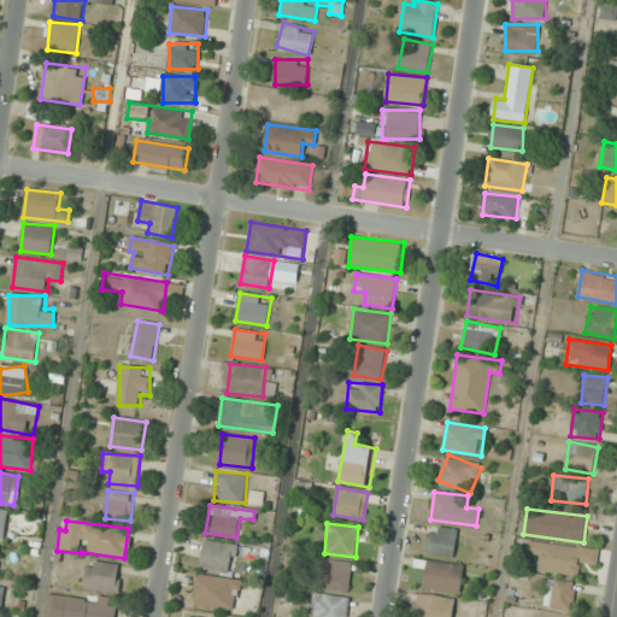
[(456,554),(456,528),(429,528),(429,554),(456,554)]
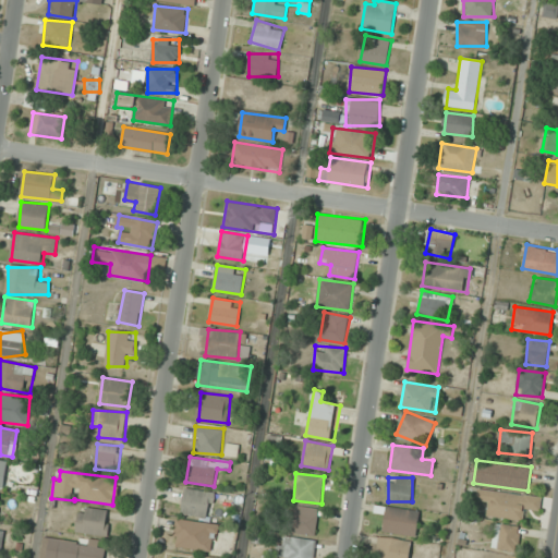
[(209,518),(214,493),(185,488),(181,513),(209,518)]
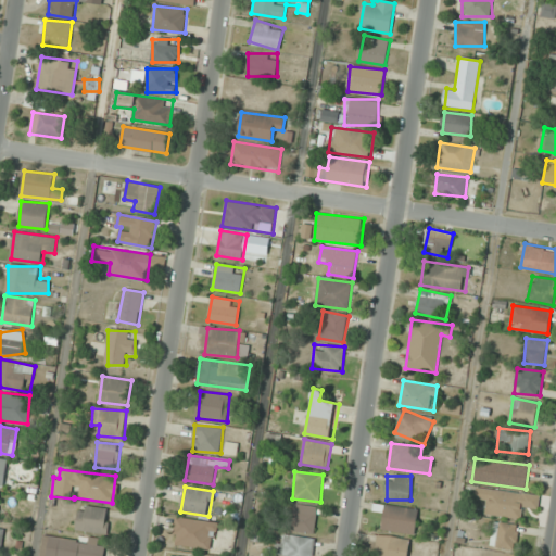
[(484,514),(521,519),(522,507),(539,509),(540,495),(477,487),(475,498),(487,501),(484,514)]
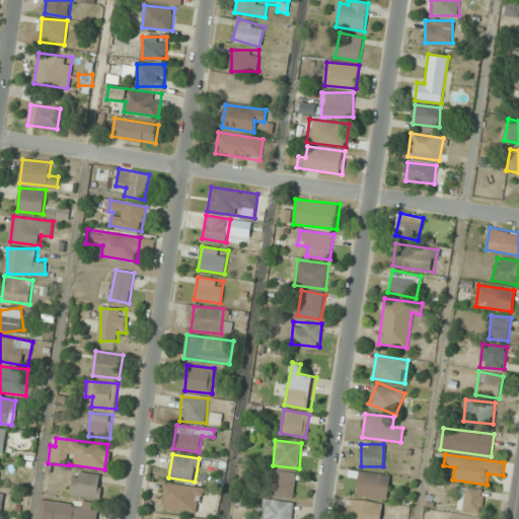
[(271,494),(292,498),(297,474),(276,469),(271,494)]
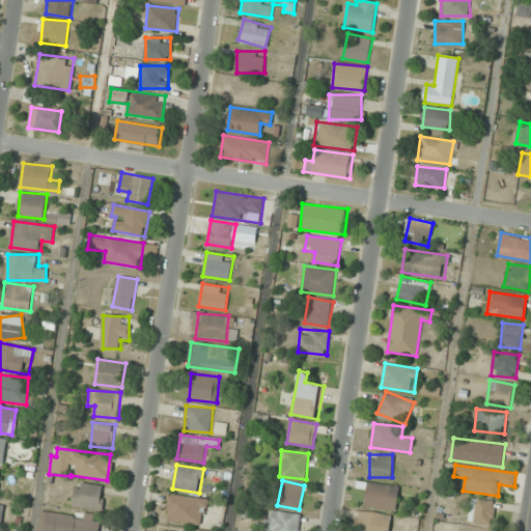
[(359,490),(366,491),(365,506),(396,509),(399,485),(359,480),(359,490)]
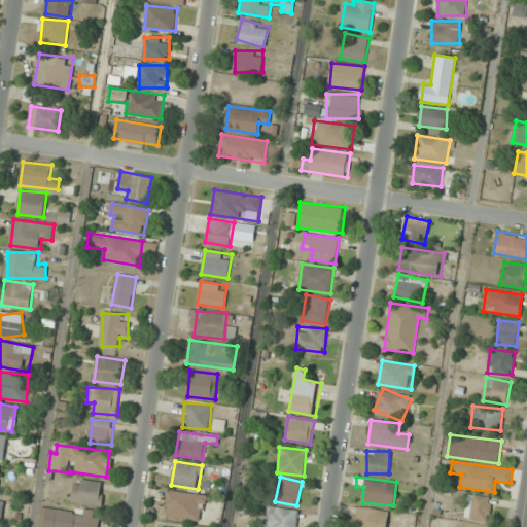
[(104,482),(75,479),(73,502),(102,505),(104,482)]
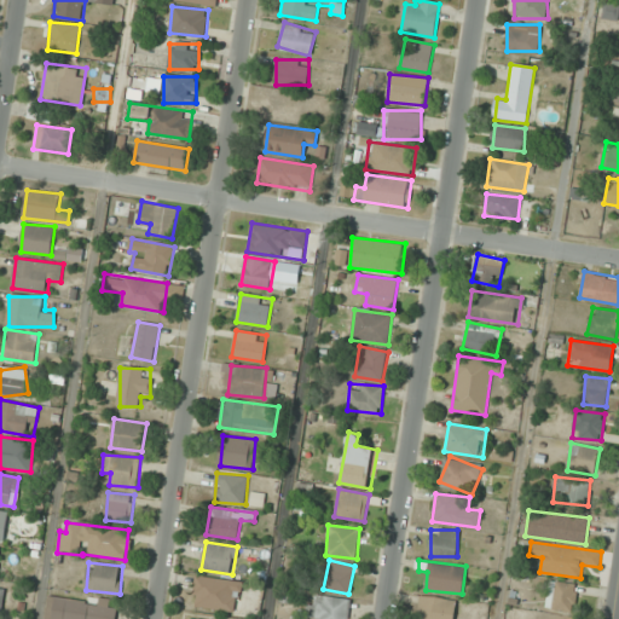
[(236,613),(242,583),(197,574),(191,605),(236,613)]
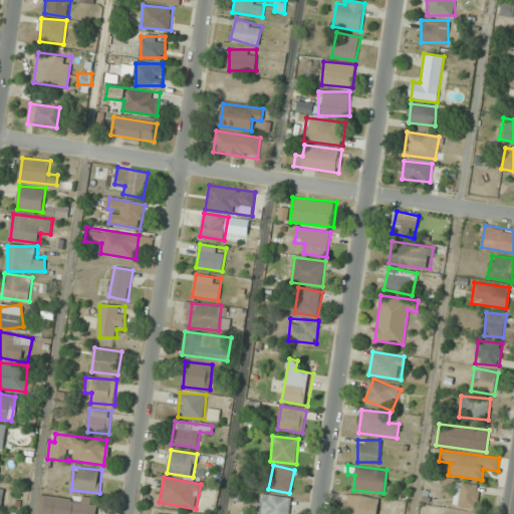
[(453,503),(477,508),(481,486),(457,481),(453,503)]
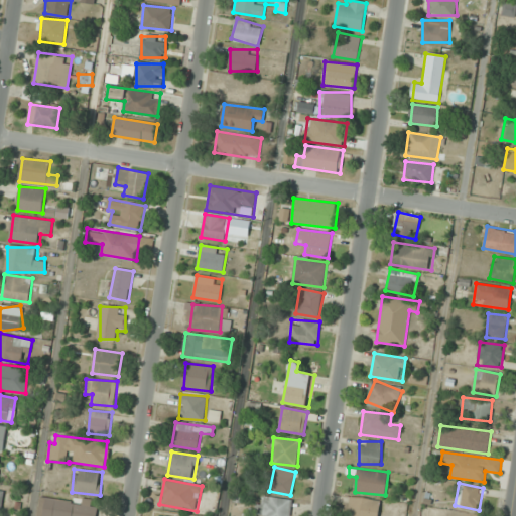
[(289,515),(292,499),(259,495),(256,515),(264,515),(289,515)]
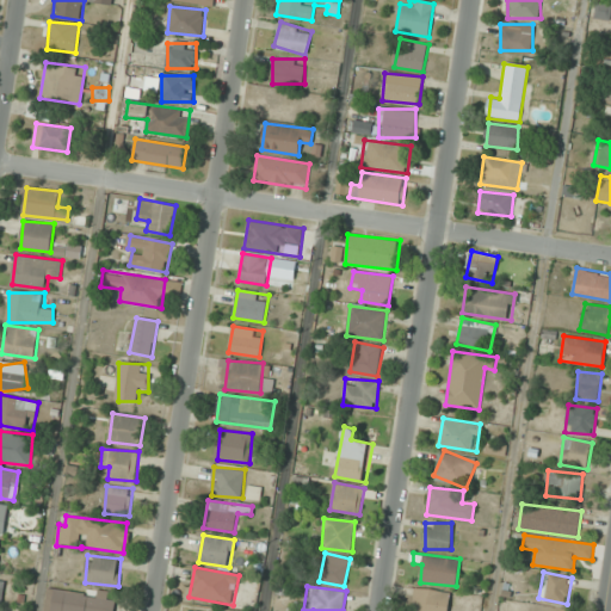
[(448,610),(451,592),(414,586),(411,610),(448,610)]
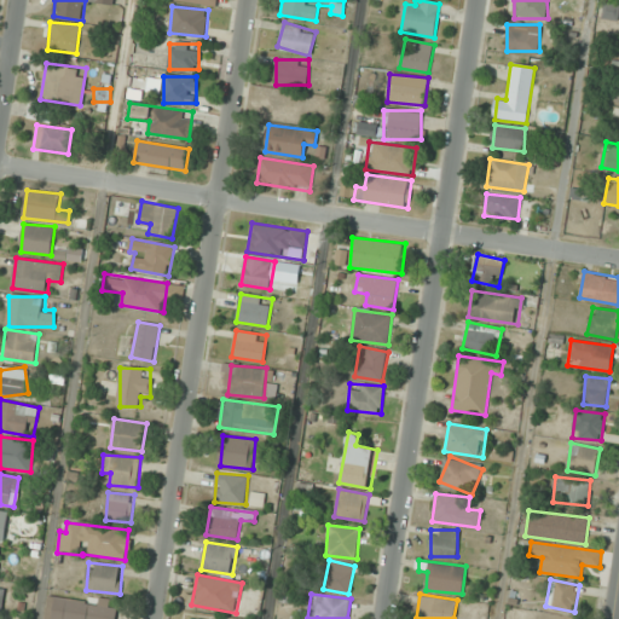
[(47,618),(116,618),(117,600),(50,595),(47,618)]
